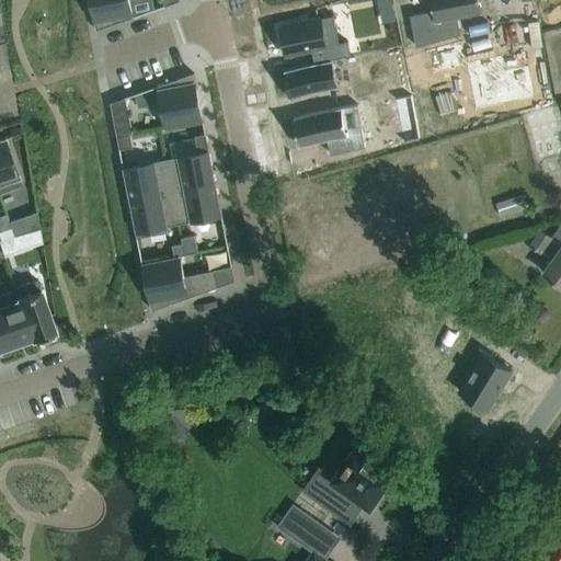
[(90,0),(96,30),(134,16),(133,15),(129,0),(90,0)]
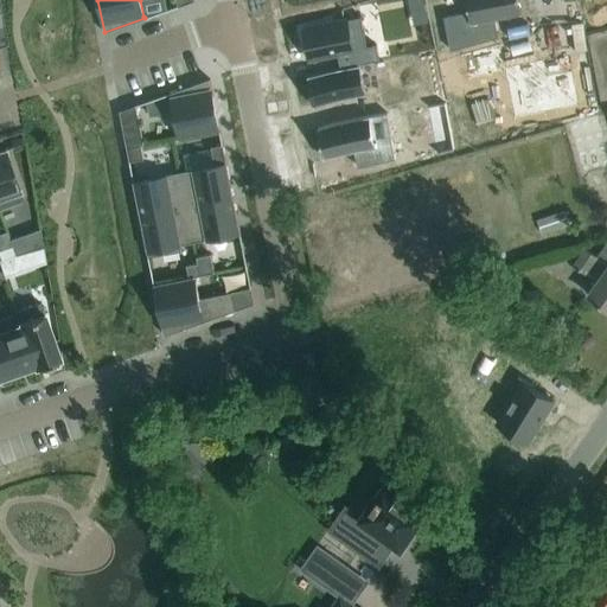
[(467,0),(470,11),(443,16),(451,49),(498,36),(494,16),(522,11),(519,0),(467,0)]
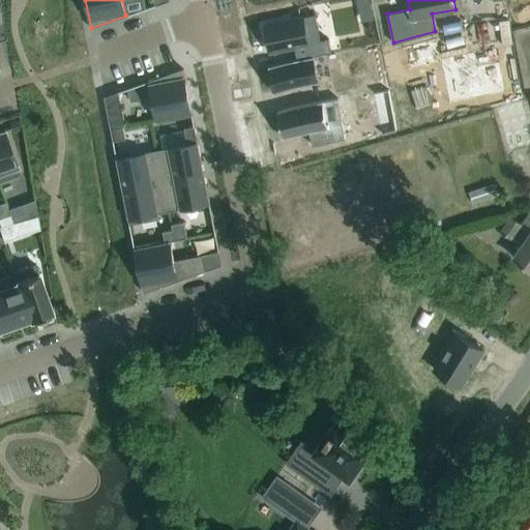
[(319,39),(314,13),(264,23),(268,47),(292,42),(295,60),(330,53),(327,38),(319,39)]
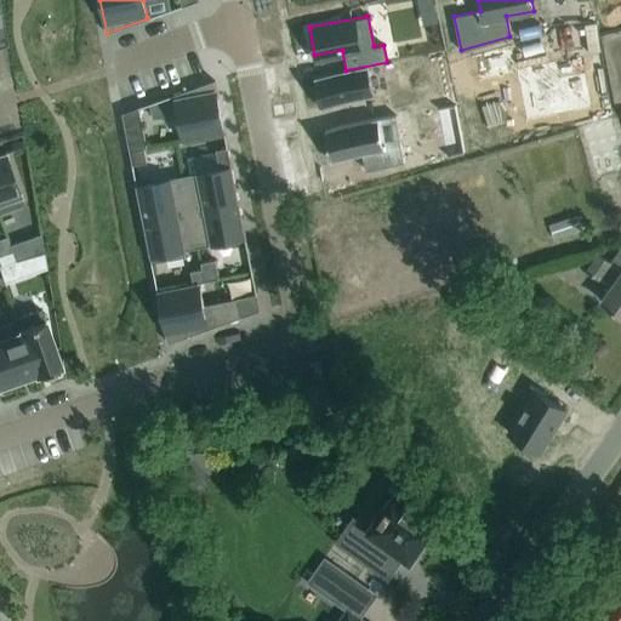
[(512,44),(483,52),(490,78),(516,73),(514,69),(517,68),(512,44)]
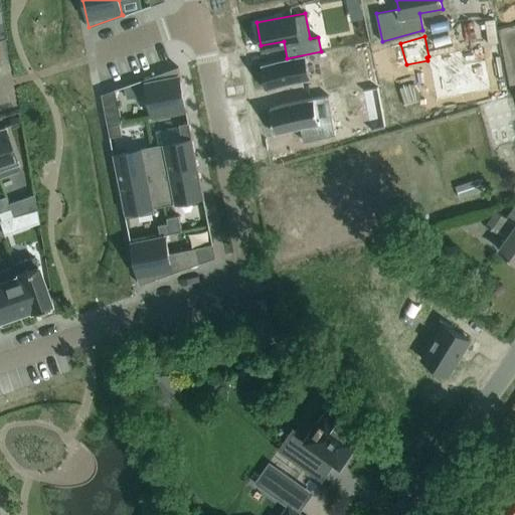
[(381,48),(371,51),(375,70),(384,68),(381,48)]
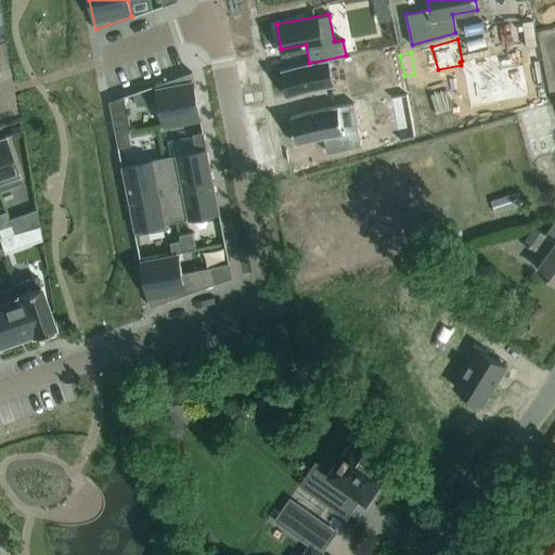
[(497,54),(460,62),(469,107),(529,95),(523,63),(500,67),(497,54)]
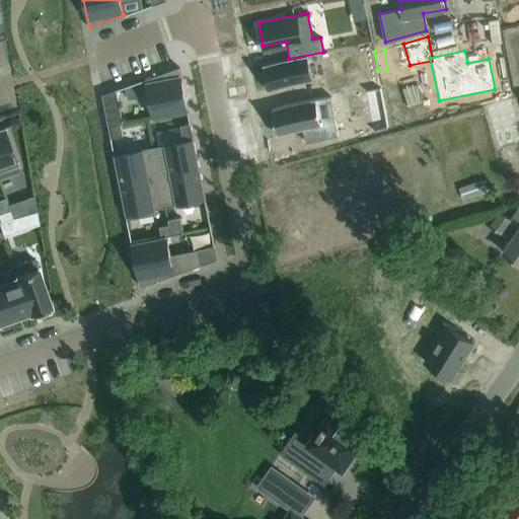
[(312,82),(306,56),(263,64),(268,90),(312,82)]
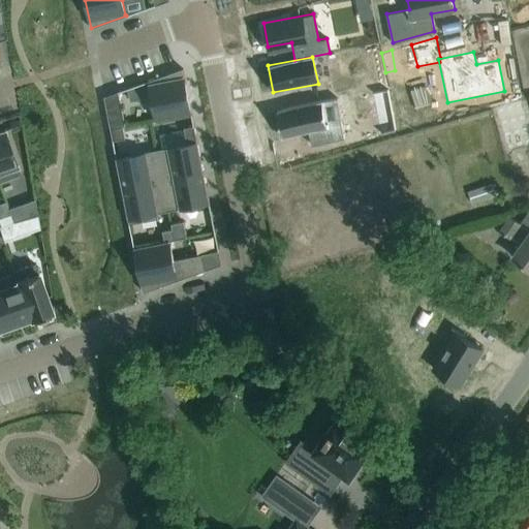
[(191,113),(183,68),(148,81),(155,120),(191,113)]
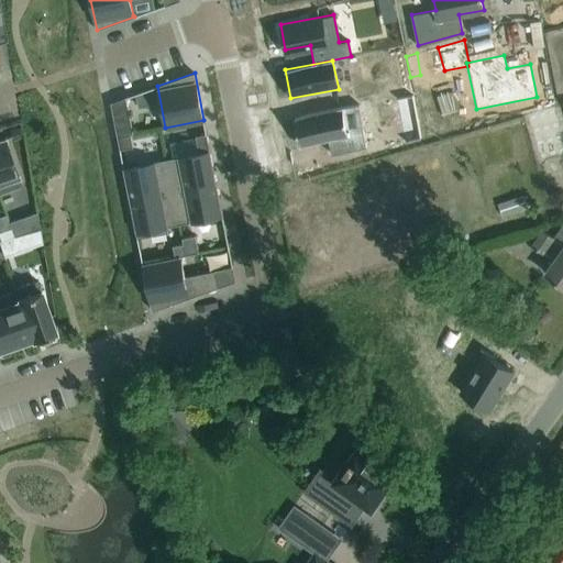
[(111,102),(118,136),(119,136),(130,133),(131,134),(134,133),(128,96),(111,102)]
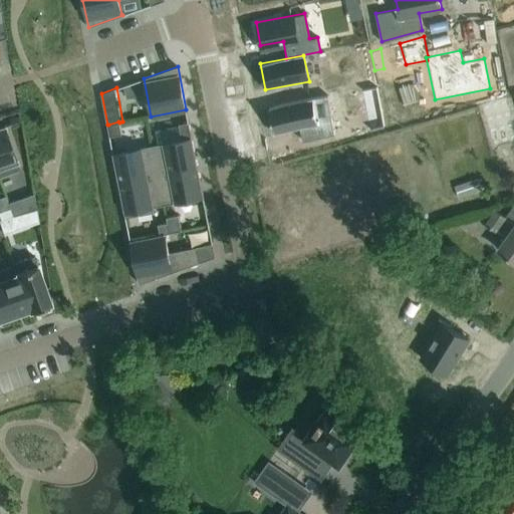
[(312,99),(269,107),(274,134),(300,129),(303,143),(335,134),(332,118),(317,120),(312,99)]
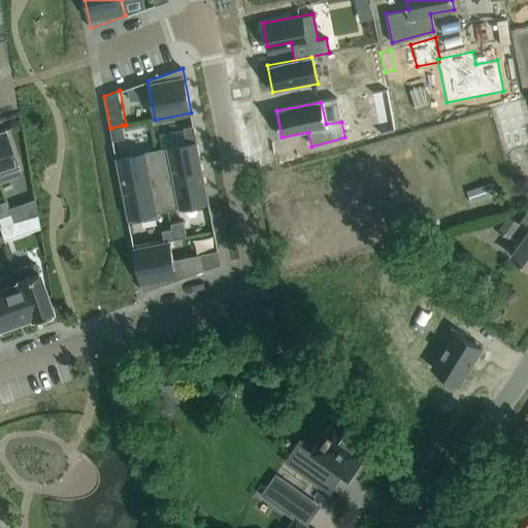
[(185,139),(195,137),(192,123),(182,124),(185,139)]
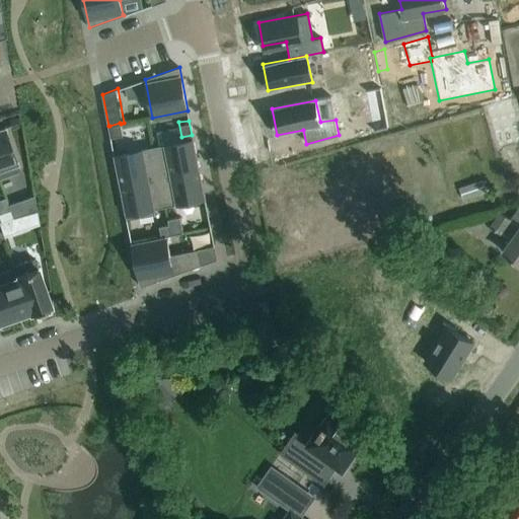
[(109,126),(108,126),(110,137),(122,135),(120,123),(109,126)]
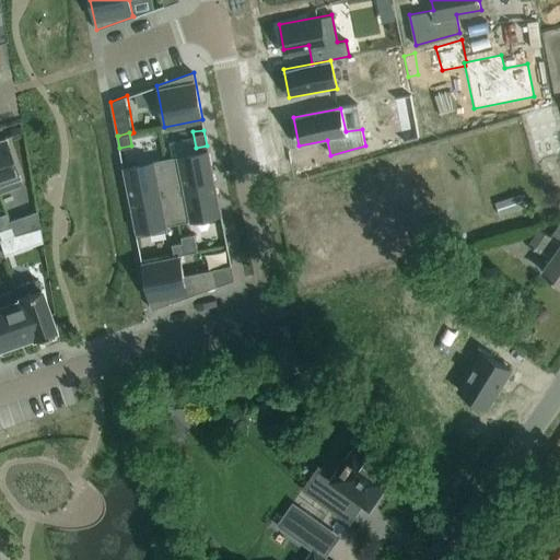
[(4,137),(0,138),(0,190),(21,184),(4,137)]
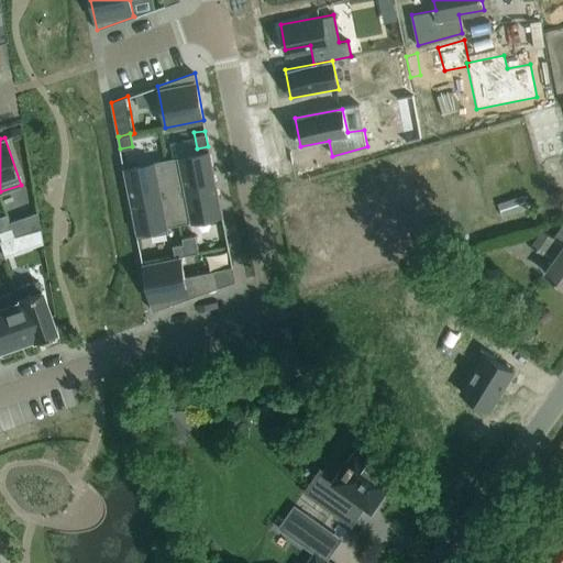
[(217,183),(210,151),(167,158),(167,159),(174,191),(217,183)]
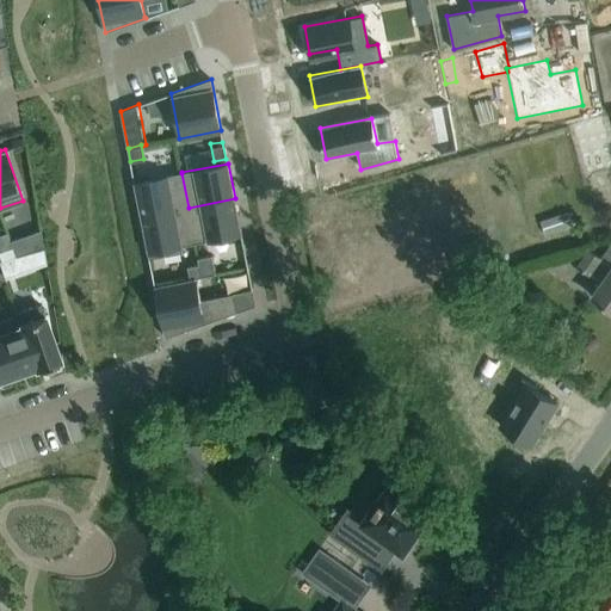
[(189,208),(181,173),(134,181),(141,217),(189,208)]
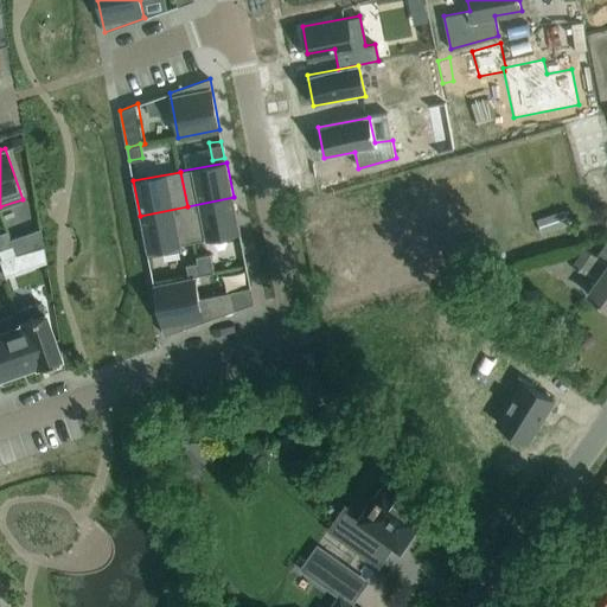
[(241,232),(234,197),(187,206),(193,242),(241,232)]
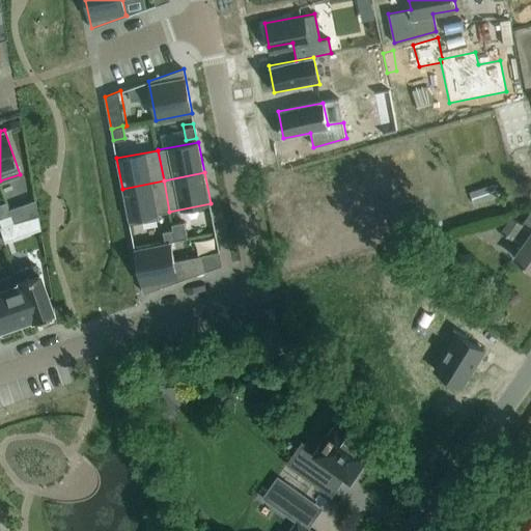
[(159,218),(158,214),(169,212),(164,180),(122,189),(130,224),(159,218)]
